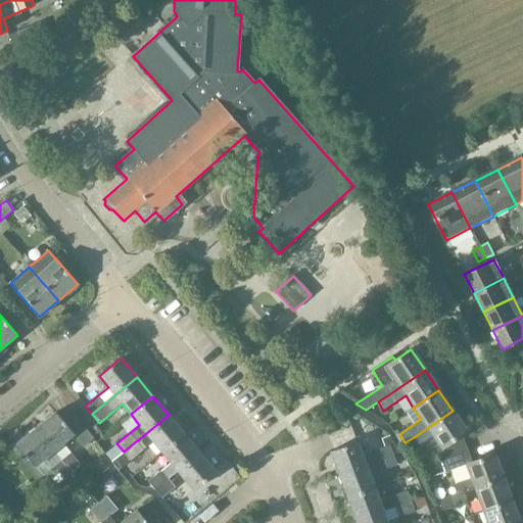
[(427,428),(414,437),(419,445),(433,436),(440,448),(462,435),(467,431),(453,411),(427,428)]
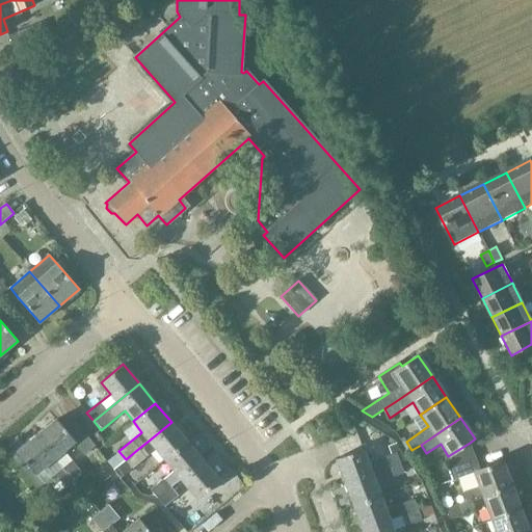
[(36,435),(55,457),(63,468),(72,460),(63,450),(75,442),(85,454),(96,446),(74,420),(63,428),(56,419),(36,435)]
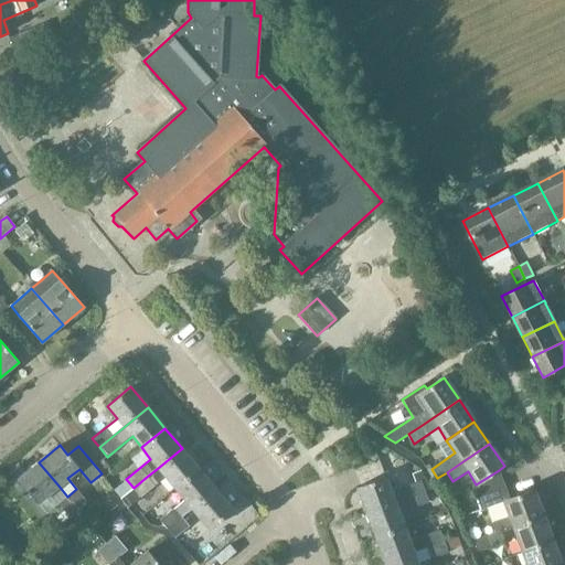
[(148,476),(134,488),(141,497),(166,477),(176,488),(199,469),(182,448),(158,468),(148,476)]
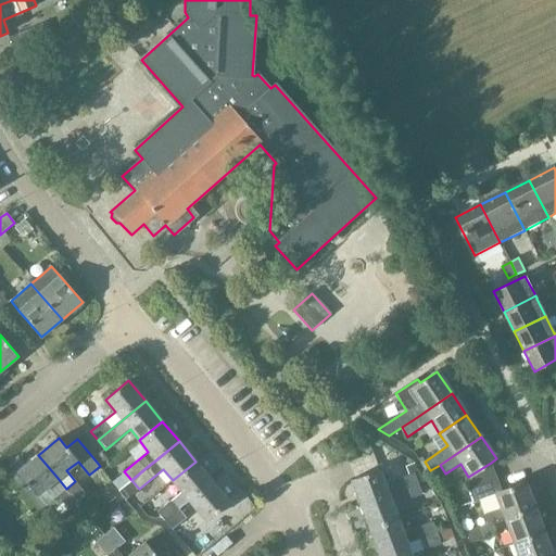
[(58,478),(38,455),(17,471),(37,495),(58,478)]
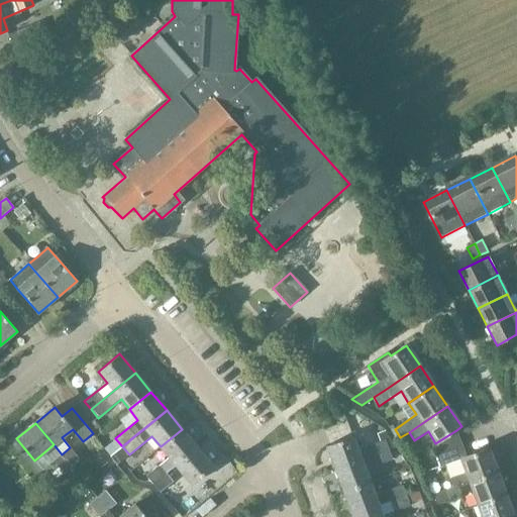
[(182,429),(161,446),(169,457),(146,476),(152,484),(166,473),(176,466),(197,447),(182,429)]
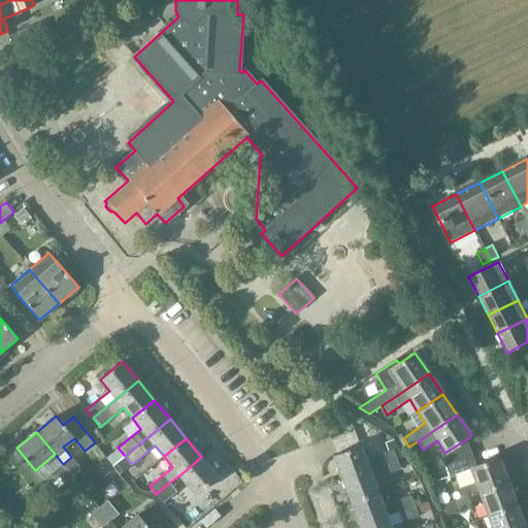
[(466,439),(444,453),(441,455),(450,477),(470,469),(476,467),(466,439)]
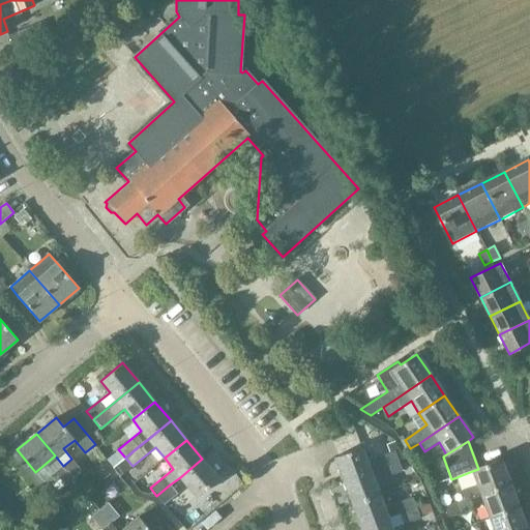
[(333,458),(343,481),(370,471),(382,468),(398,462),(394,451),(366,462),(360,447),(333,458)]
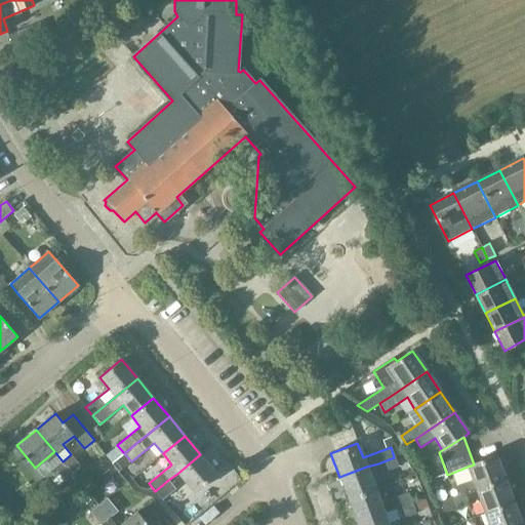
[(63,461),(74,475),(82,468),(71,454),(63,461)]
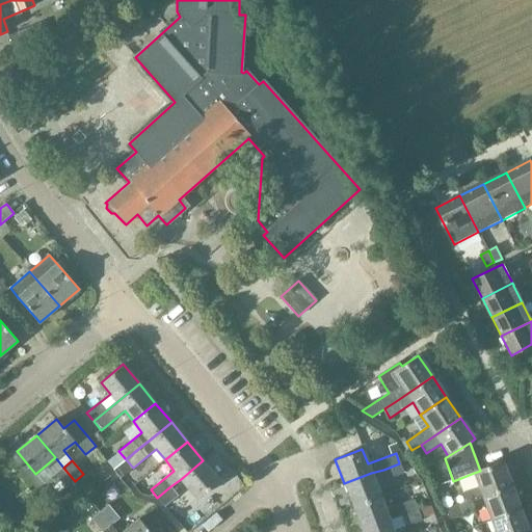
[(203,460),(181,479),(197,499),(219,480),(203,460)]
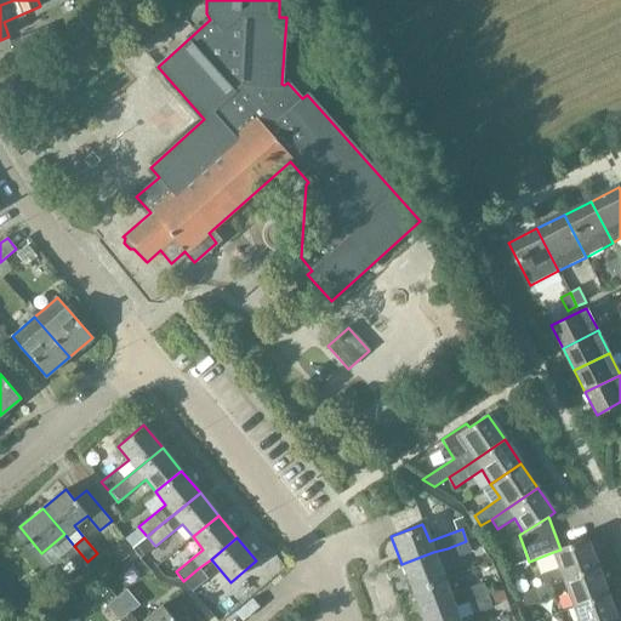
[(553,552),(563,580),(597,568),(587,540),(560,550),(553,552)]
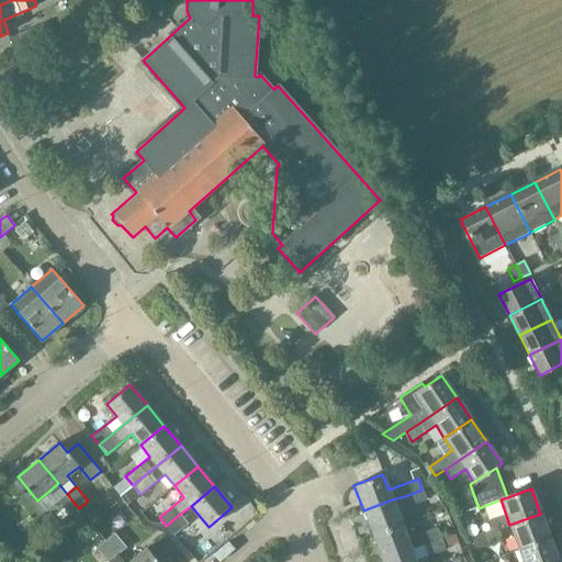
[(363,510),(373,536),(402,525),(396,512),(426,499),(422,490),(405,496),(392,499),(363,510)]
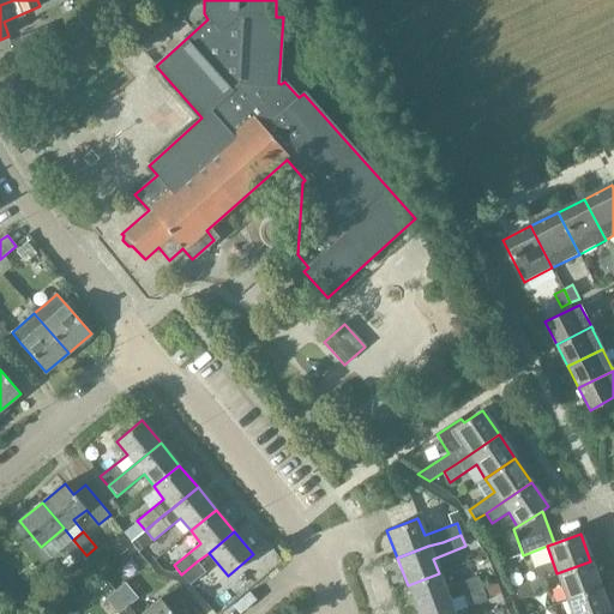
[(86,555),(73,540),(64,548),(77,564),(86,555)]
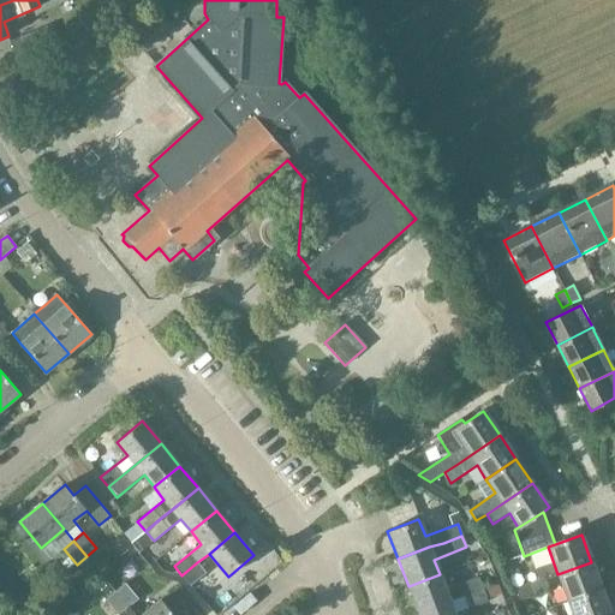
[(197,562),(181,575),(190,585),(206,573),(197,562)]
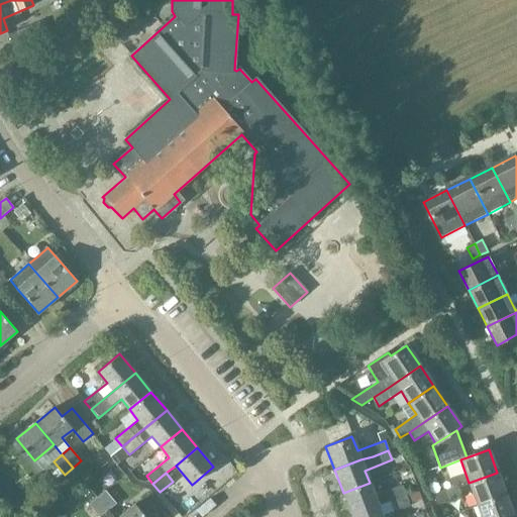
[(469,483),(477,506),(506,495),(497,473),(469,483)]
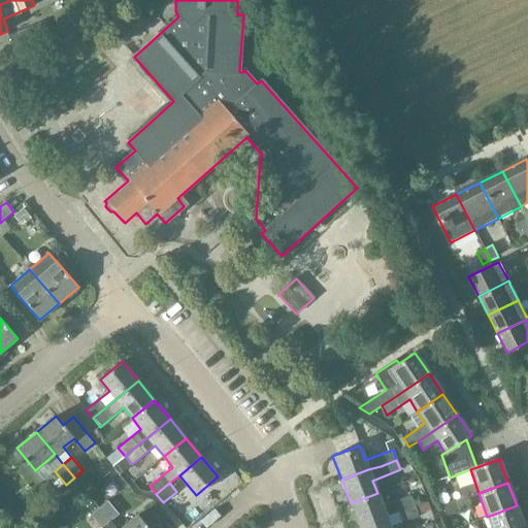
[(351,503),(359,526),(386,516),(398,512),(414,505),(410,496),(383,506),(377,493),(351,503)]
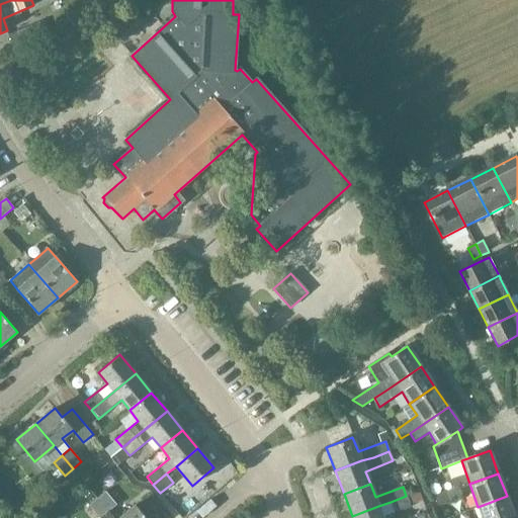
[(444,493),(448,502),(461,497),(458,488),(444,493)]
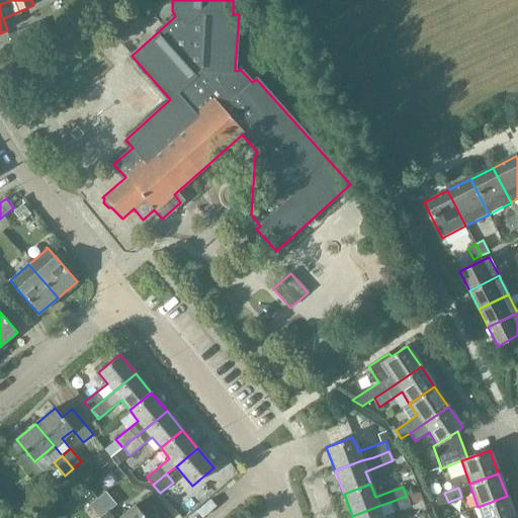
[(97,498),(108,511),(116,505),(105,492),(97,498)]
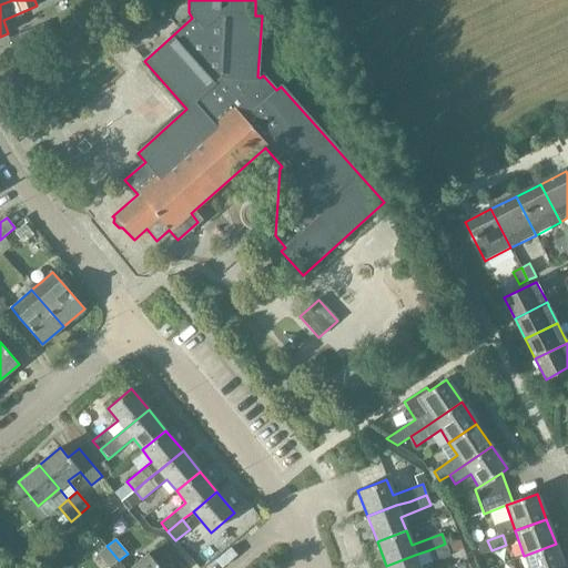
[(445,544),(428,550),(432,561),(449,555),(445,544)]
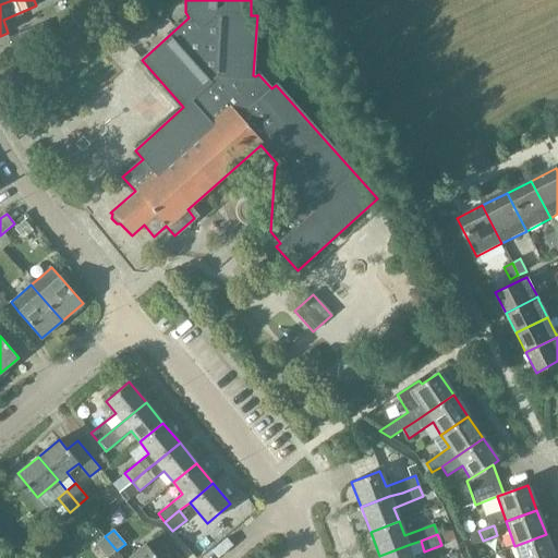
[(554,557),(546,534),(514,546),(519,557),(554,557)]
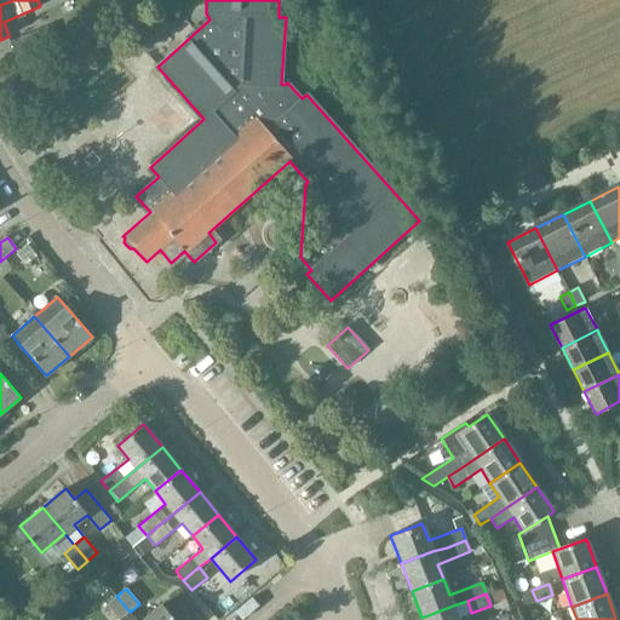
[(119,619),(130,612),(116,596),(107,604),(119,619)]
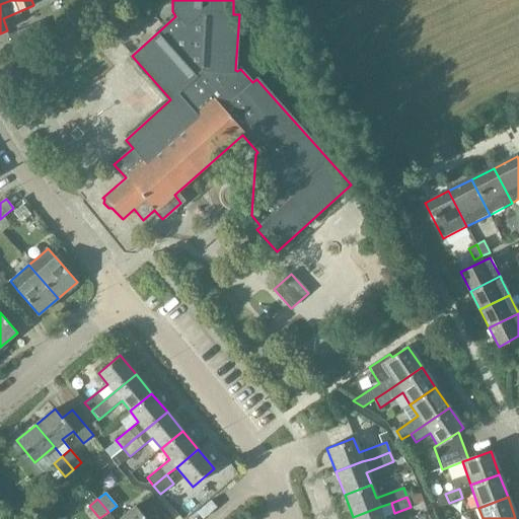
[(119,518),(146,518),(136,506),(119,518)]
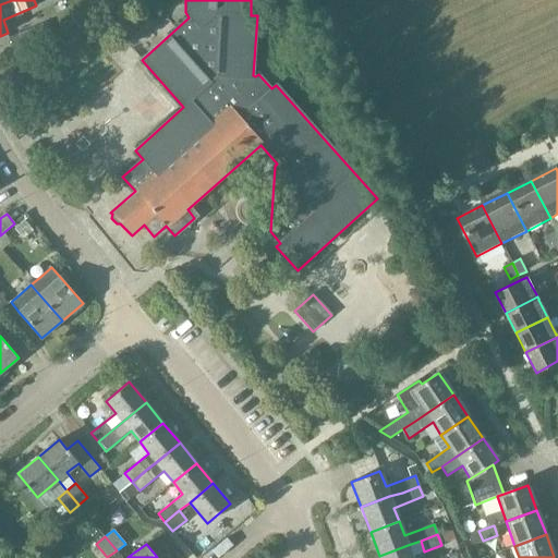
[(379,556),(379,557),(412,557),(408,545),(379,556)]
